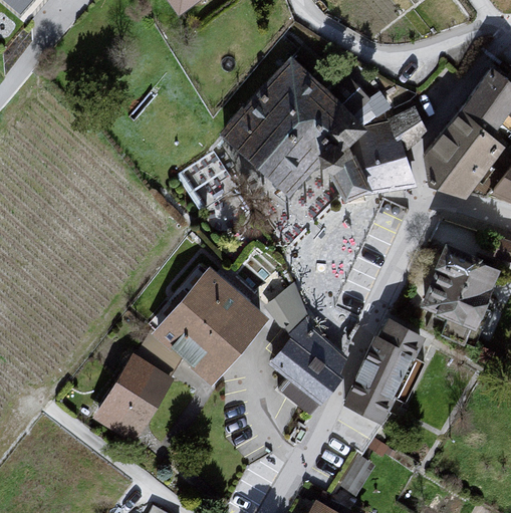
[(35,0),(2,0),(23,15),(35,0)]
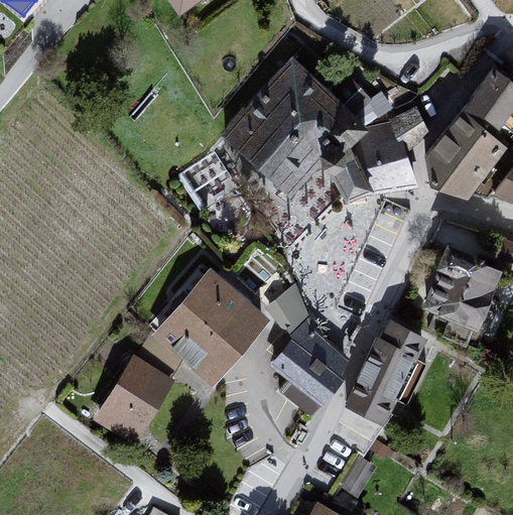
[(161,0),(176,18),(202,0),(161,0)]
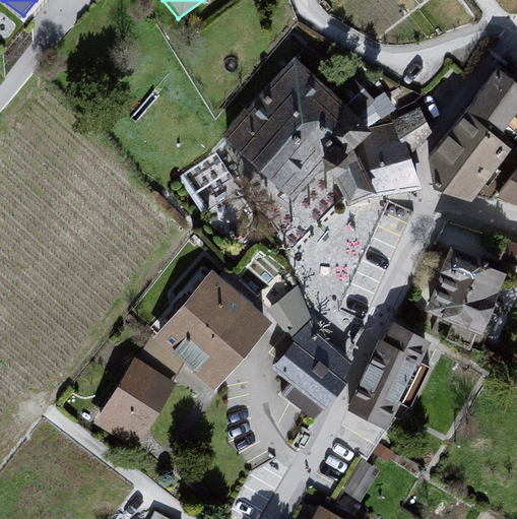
[(223,143),(291,206),(323,172),(346,211),(372,193),(421,188),(413,163),(409,149),(431,133),(421,110),(394,125),(371,130),(301,62),(223,143)]
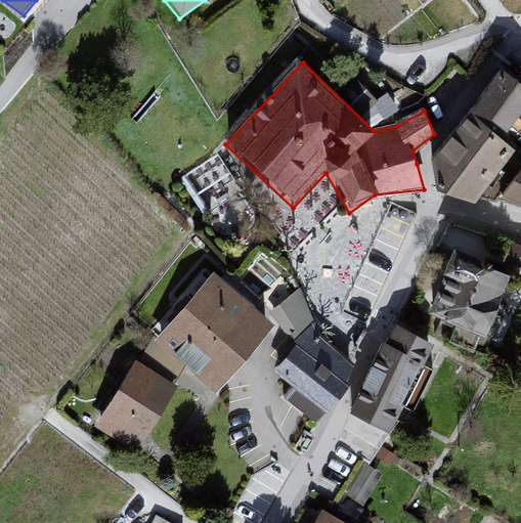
[(520,86),(497,72),(466,117),(500,137),(515,119),(520,111),(520,86)]
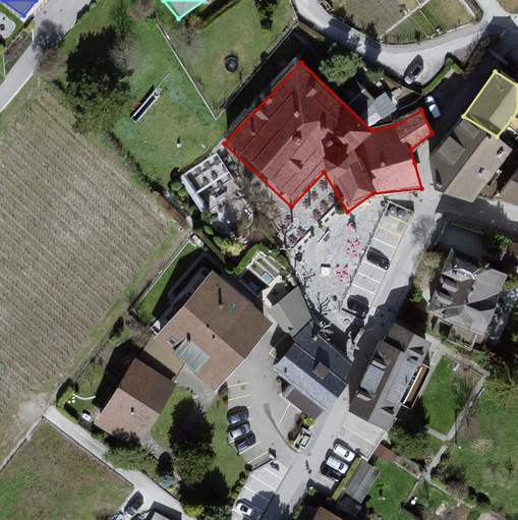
[(427,156),(425,173),(438,192),(469,200),(508,148),(498,138),(463,116),(427,156)]
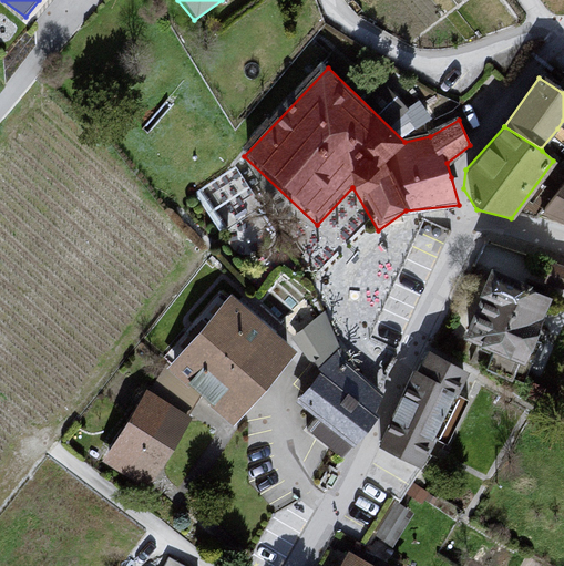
[(563,184),(537,213),(563,224),(563,184)]
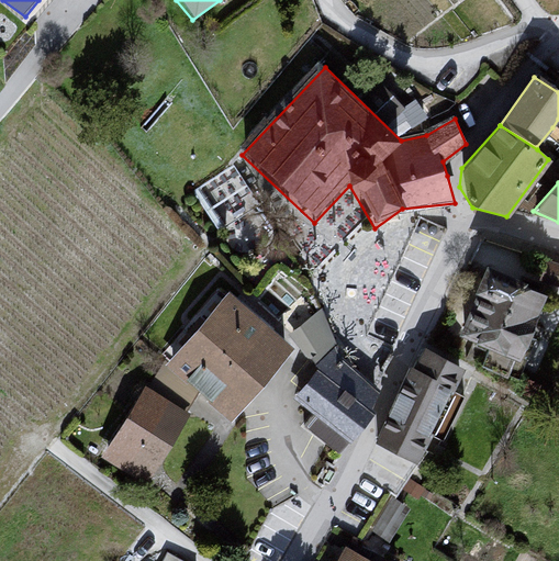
[(558,256),(552,253),(545,272),(558,279),(558,256)]
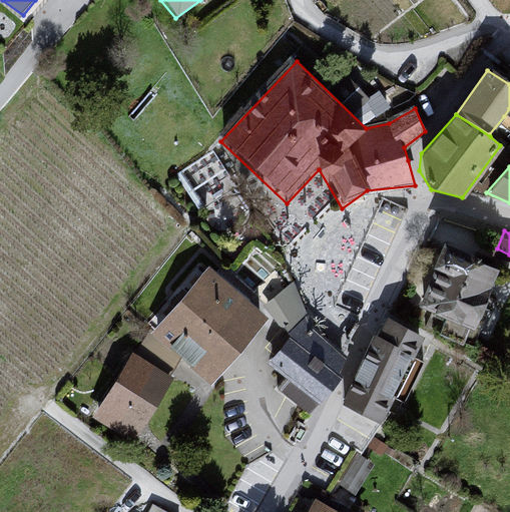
[(442,242),(414,304),(468,329),(498,269),(442,242)]
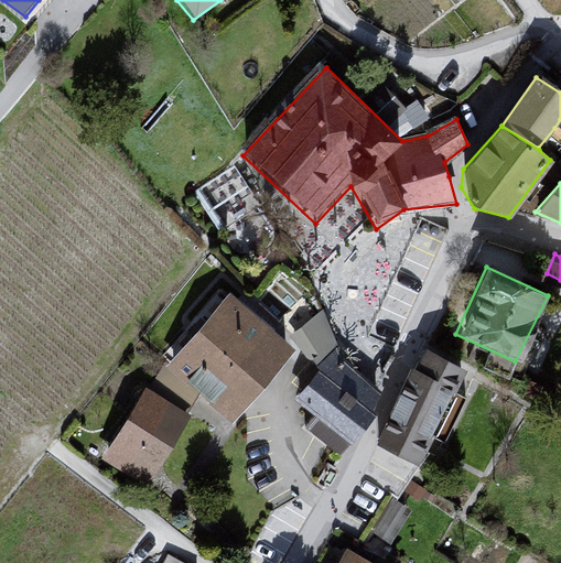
[(228,294),(163,371),(197,399),(228,425),(291,353),(228,294)]
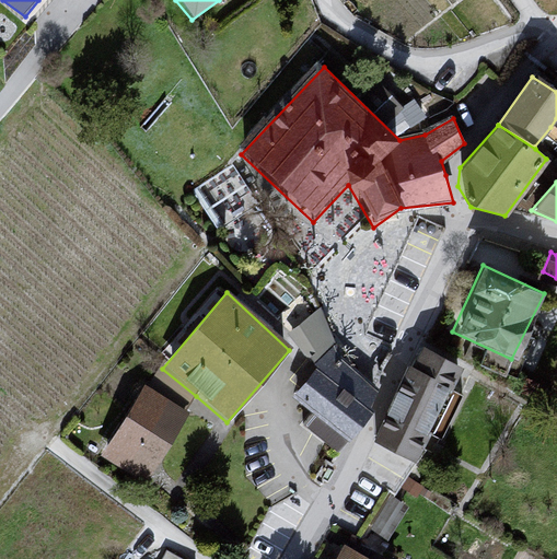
[(316,367),(296,397),(317,412),(308,427),(343,452),(381,392),(343,357),(322,312),(291,334),(316,367)]
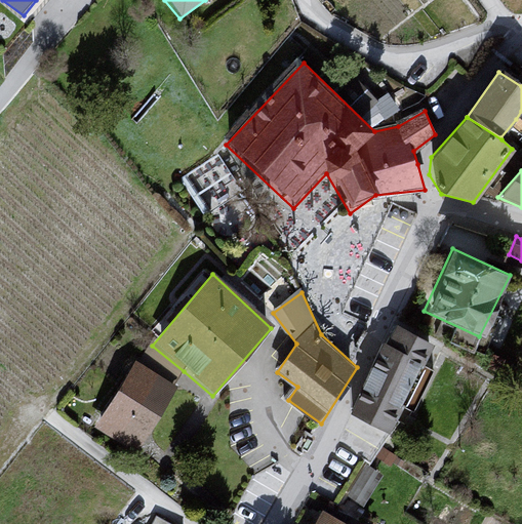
[(396,327),(352,416),(388,436),(429,345),(396,327)]
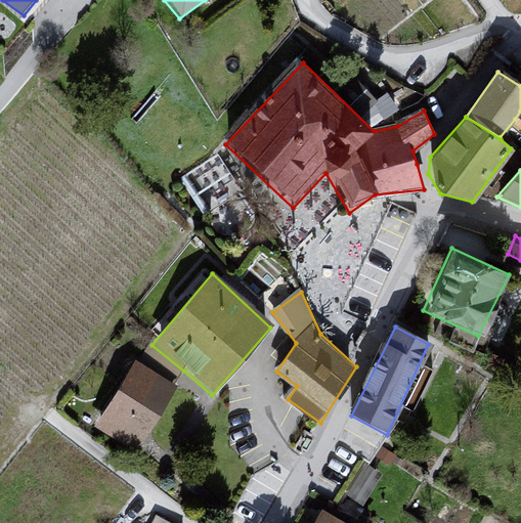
[(91,431),(131,454),(183,371),(150,349),(140,364),(135,360),(91,431)]
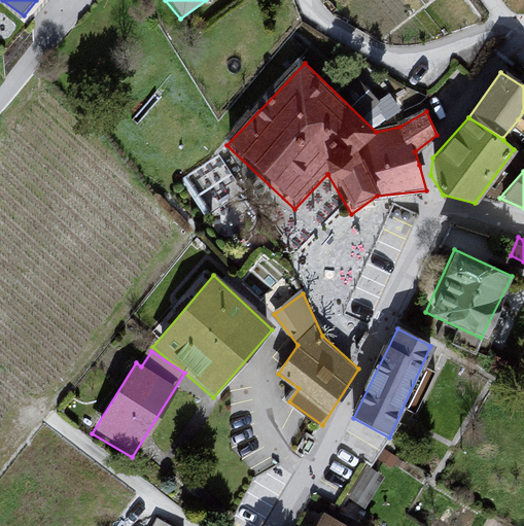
[(342,525),(323,517),(318,525),(342,525)]
